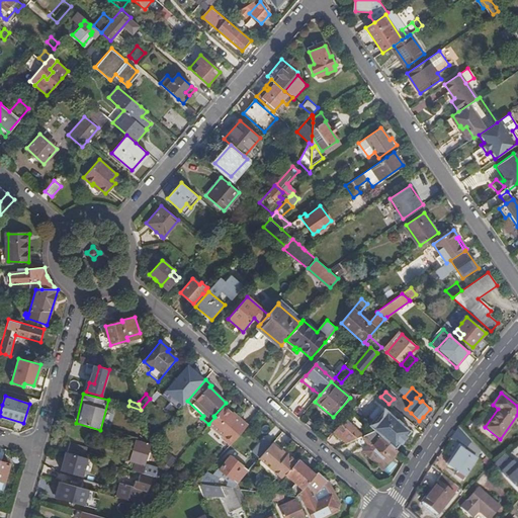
[(224,407),(209,423),(212,425),(225,436),(223,439),(231,445),(232,444),(248,425),(236,415),(235,417),(232,414),(224,407)]
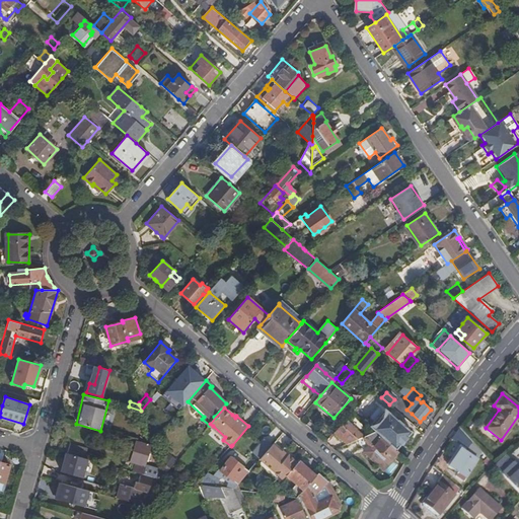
[(384,410),(369,427),(375,432),(380,436),(396,450),(412,432),(384,410)]
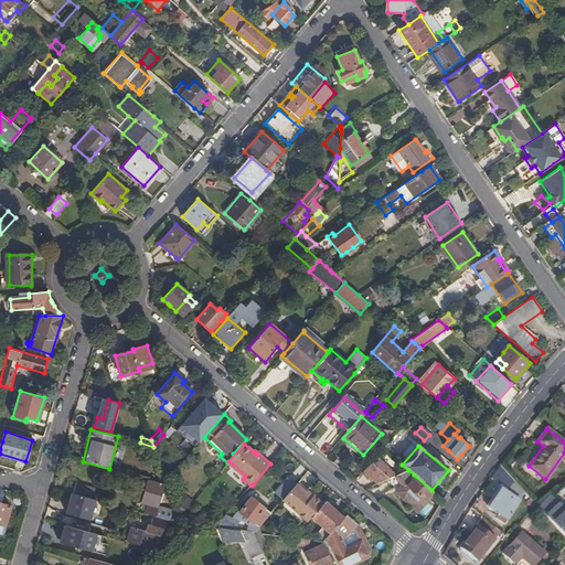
[(469,446),(461,455),(466,458),(473,449),(469,446)]
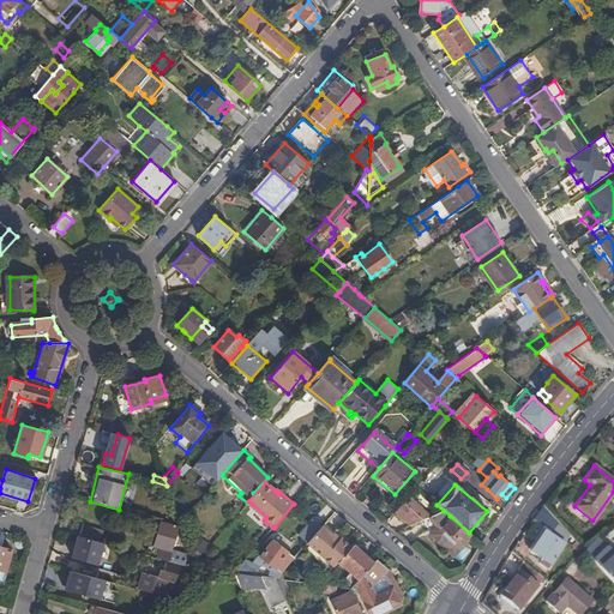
[(396,511),(413,525),(431,517),(432,517),(408,497),(396,511)]
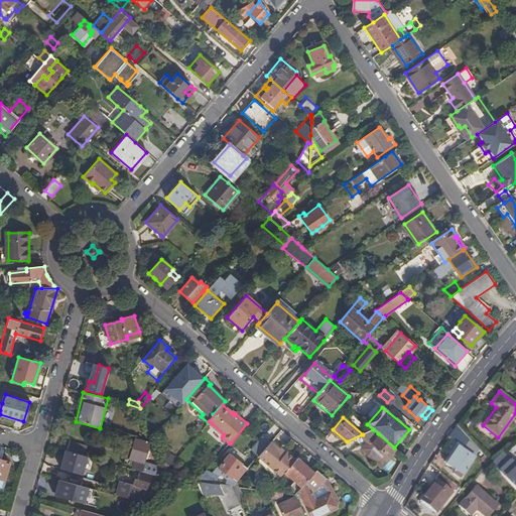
[(460,478),(479,449),(457,425),(448,436),(459,445),(460,444),(464,447),(463,449),(459,446),(446,465),(456,471),(454,474),(460,478)]
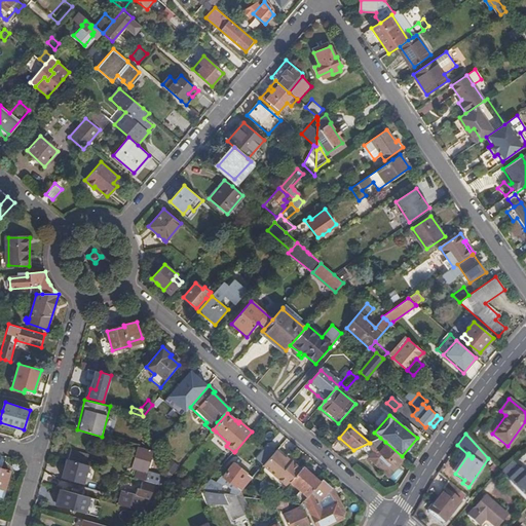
[(370,443),(369,443),(375,450),(368,457),(388,476),(405,458),(402,456),(401,456),(384,443),(385,442),(380,438),(370,443)]
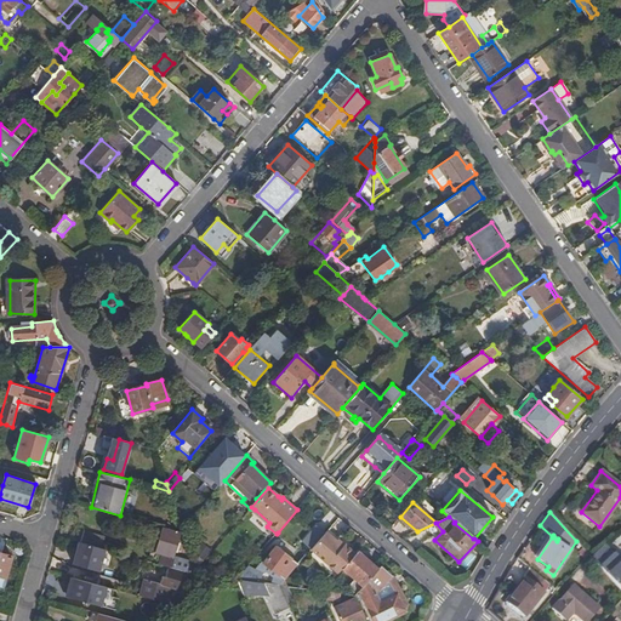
[(171,556),(178,531),(164,528),(157,552),(163,554),(160,564),(194,574),(192,567),(191,563),(176,559),(176,557),(171,556)]
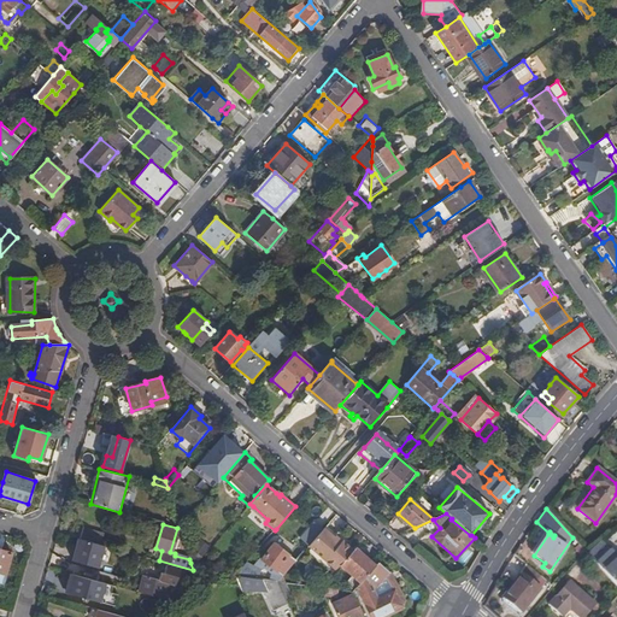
[(344,540),(328,526),(325,528),(341,542),(344,540)]
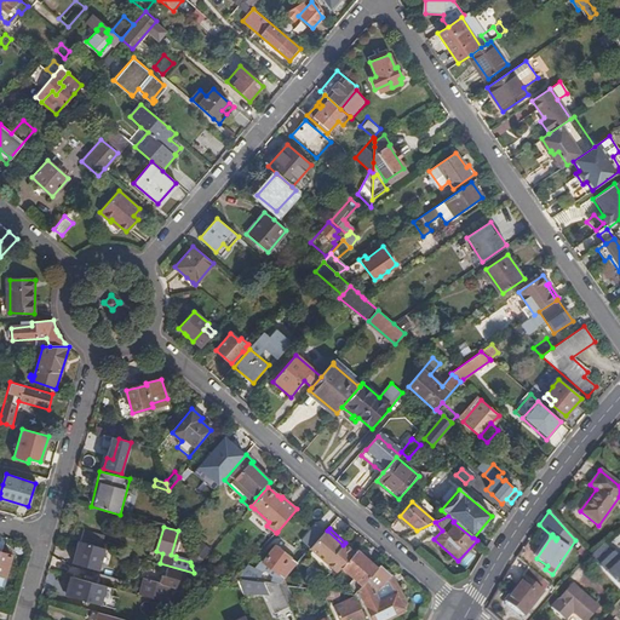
[(78,540),(79,541),(98,546),(102,535),(81,529),(78,540)]
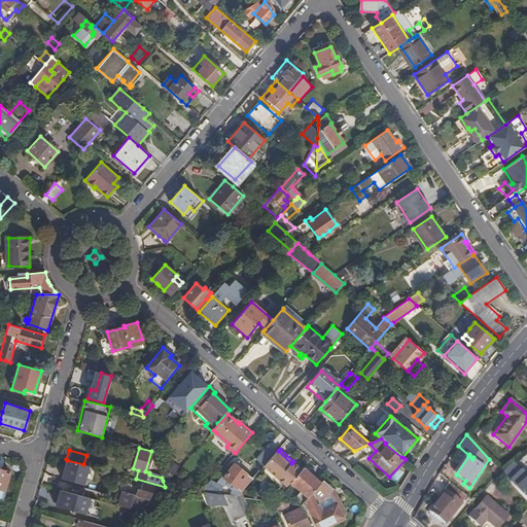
[(291,463),(278,451),(266,465),(265,466),(288,487),(291,483),(296,476),(302,470),(303,469),(293,461),(291,463)]
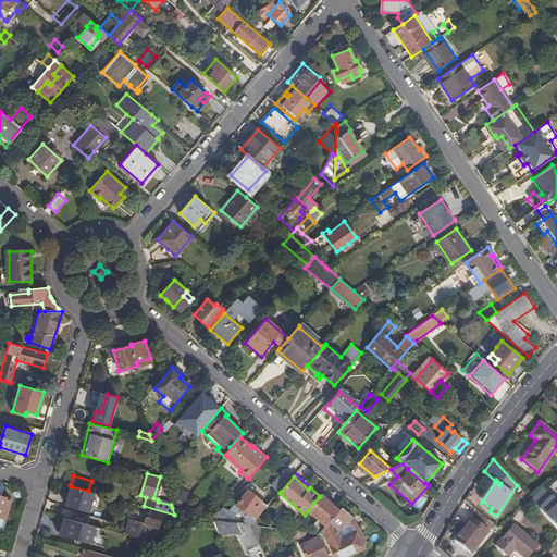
[(88,491),(71,486),(65,505),(88,511),(90,505),(98,507),(102,495),(88,491)]
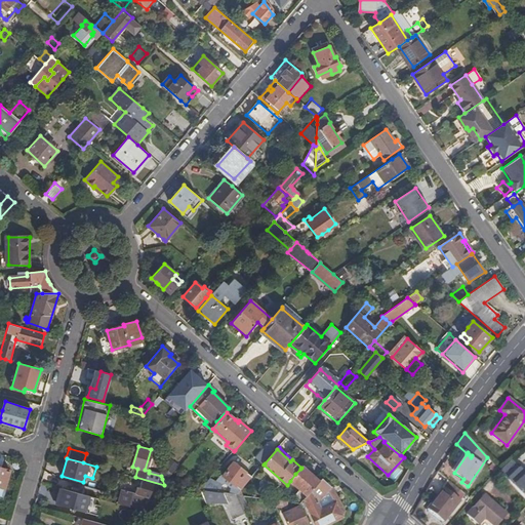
[(524,474),(512,459),(498,471),(524,498),(524,474)]
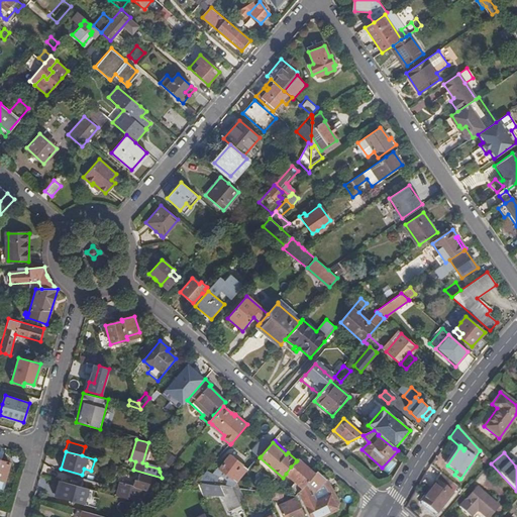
[(233,488),(249,470),(230,456),(220,470),(235,480),(229,487),(233,488)]
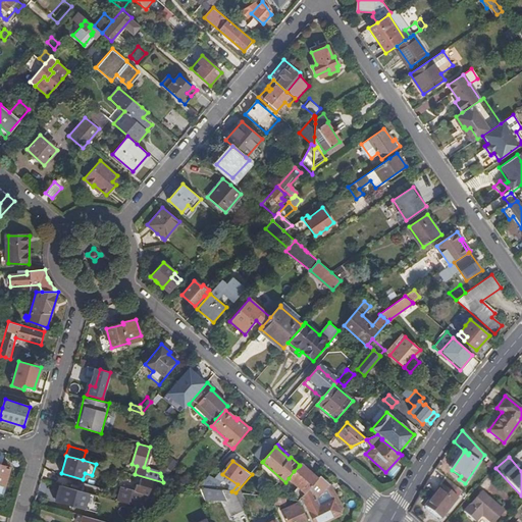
[(486,468),(490,472),(494,466),(490,462),(486,468)]
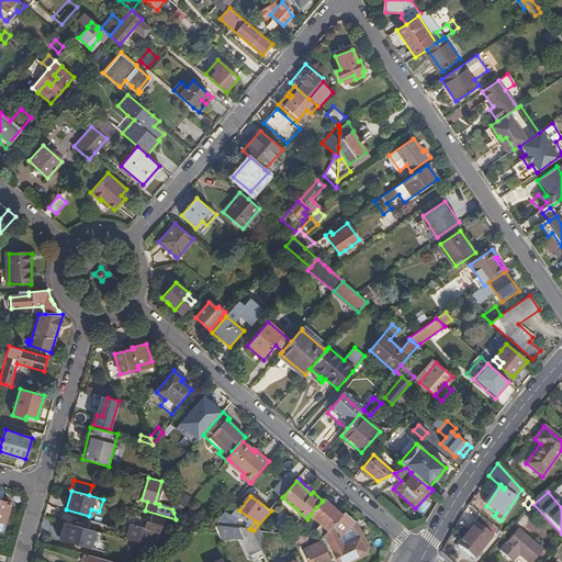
[(0,519),(6,521),(10,504),(0,499),(0,519)]
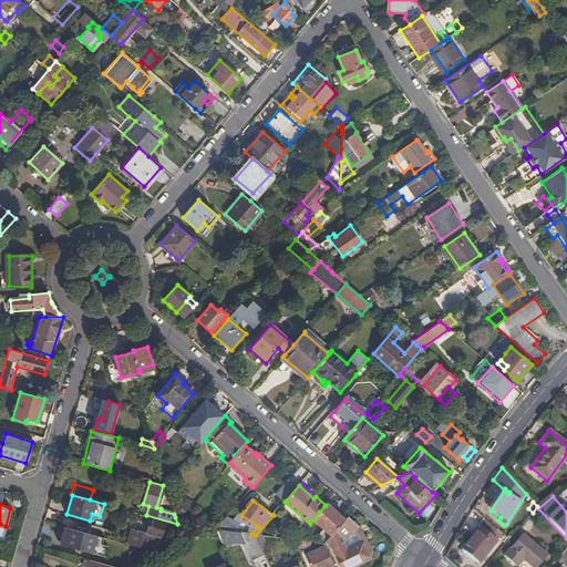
[(336,512),(327,504),(326,505),(325,506),(334,514),(336,512)]
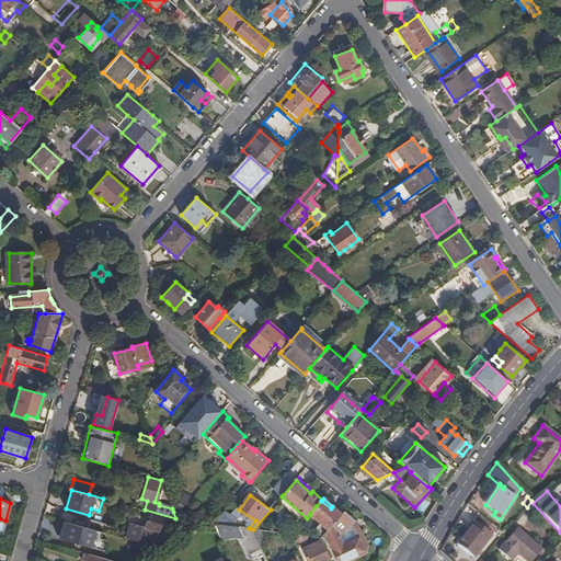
[(310,514),(329,530),(342,515),(332,506),(331,508),(321,501),(316,506),(310,514)]
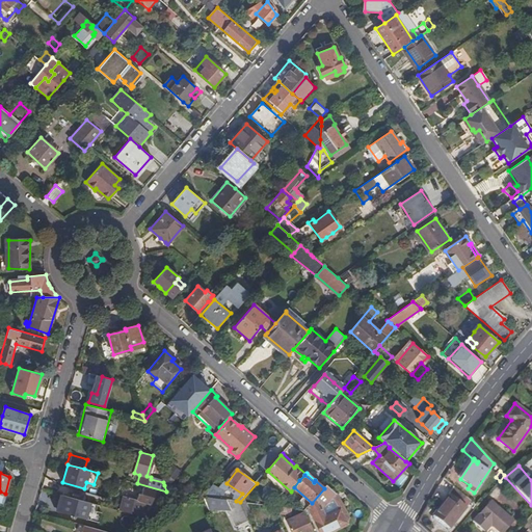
[(204,497),(220,499),(222,490),(213,485),(204,497)]
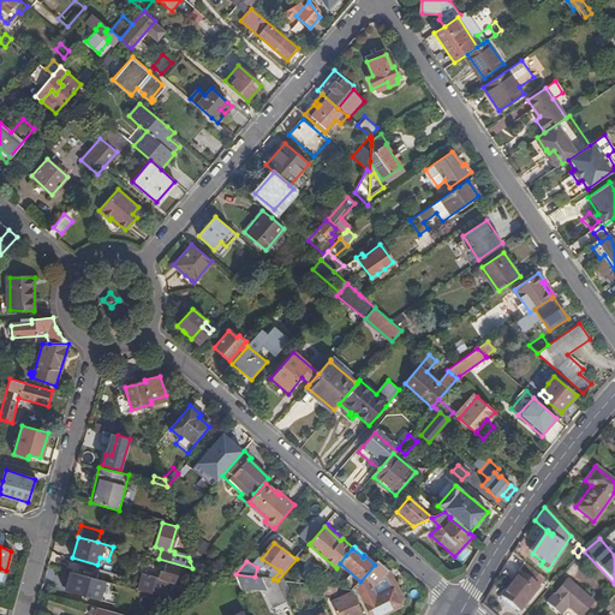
[(390,571),(378,561),(375,565),(360,581),(357,586),(353,590),(354,592),(358,601),(359,604),(360,602),(364,601),(370,614),(376,614),(380,614),(384,614),(395,610),(398,610),(401,607),(402,602),(404,597),(390,571)]
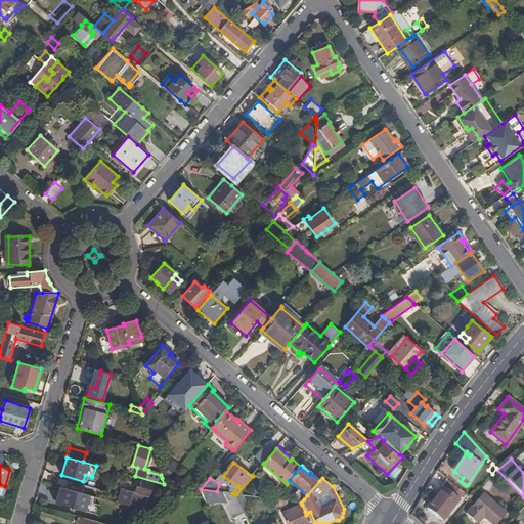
[(133,508),(140,510),(142,504),(143,495),(149,497),(151,492),(154,493),(156,490),(158,485),(154,484),(155,483),(149,482),(149,481),(147,480),(146,481),(142,480),(138,493),(123,488),(119,504),(133,508)]
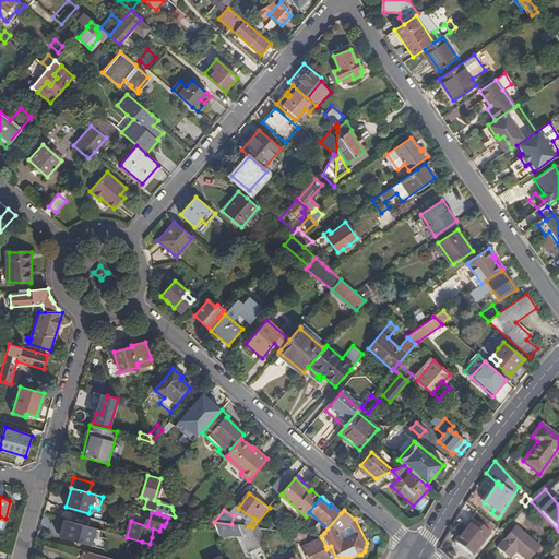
[(485,528),(489,522),(477,512),(455,540),(476,558),(494,535),(485,528)]
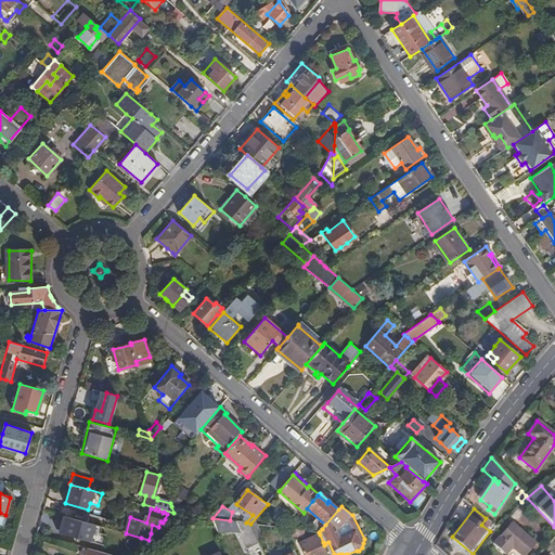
[(97,526),(63,516),(59,532),(92,542),(97,526)]
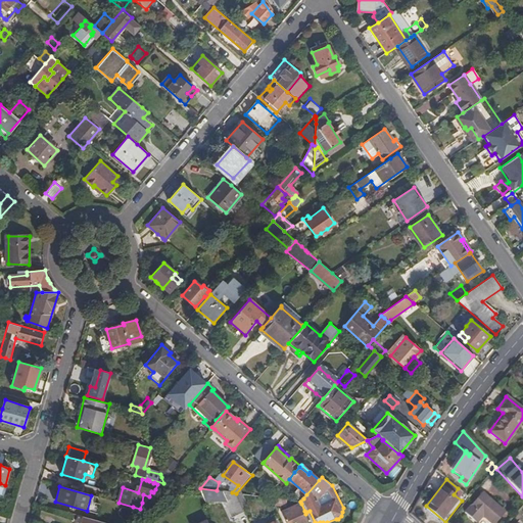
[(200,488),(204,500),(225,501),(233,517),(245,512),(243,508),(236,493),(232,492),(217,490),(200,488)]
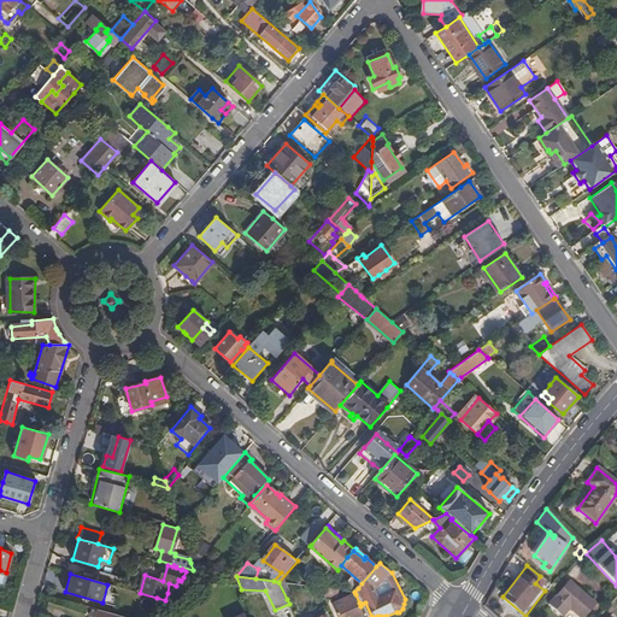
[(580,616),(585,616),(597,604),(570,581),(548,605),(563,616),(570,609),(580,616)]
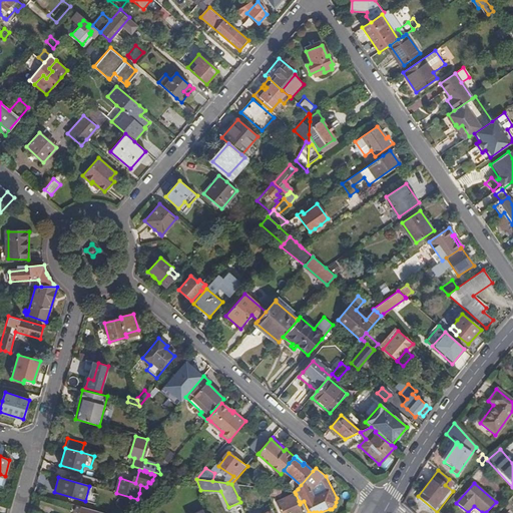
[(237,485),(231,484),(238,498),(244,495),(239,485),(237,485)]
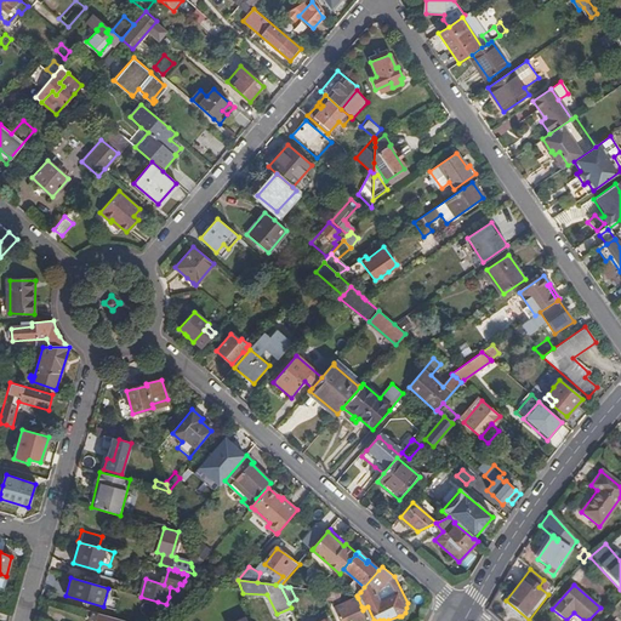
[(340,602),(341,594),(330,592),(324,592),(328,600),(340,602)]
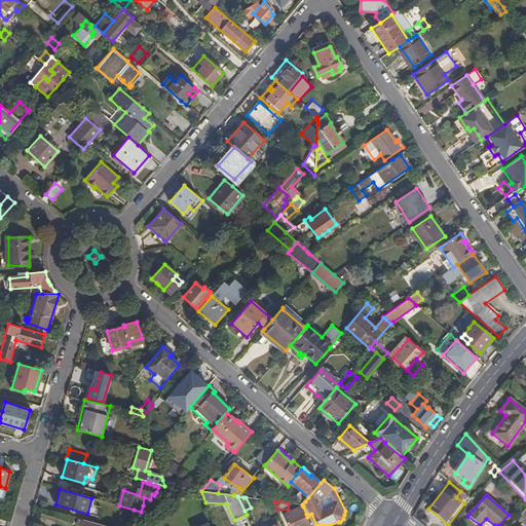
[(306,514),(303,506),(285,515),(288,522),(295,519),(306,514)]
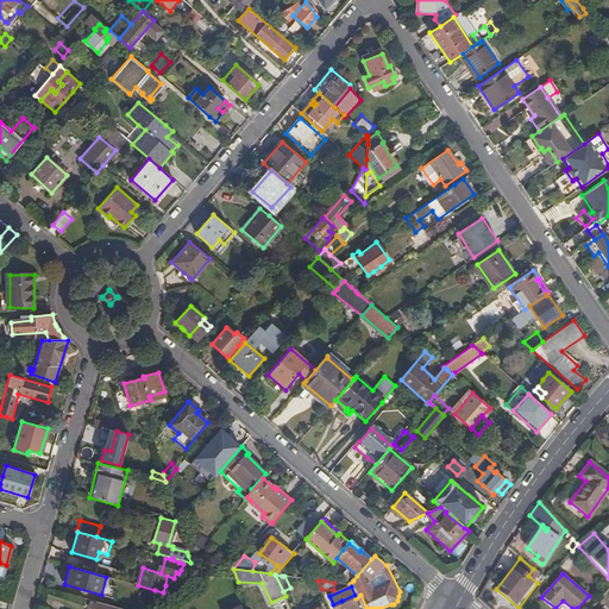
[(355,595),(341,601),(345,608),(358,602),(356,598),(355,595)]
